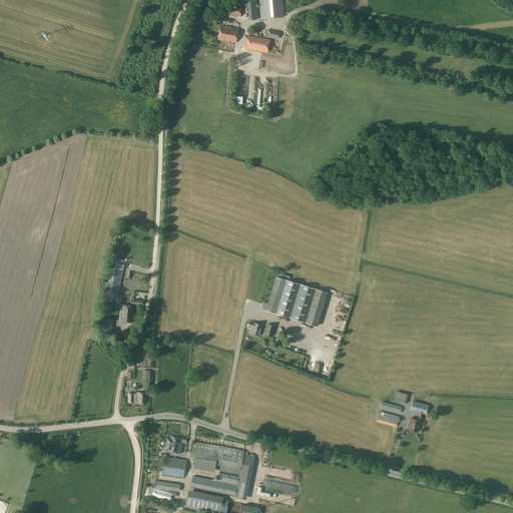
[(259,0),(262,19),(284,16),(282,0),(259,0)]
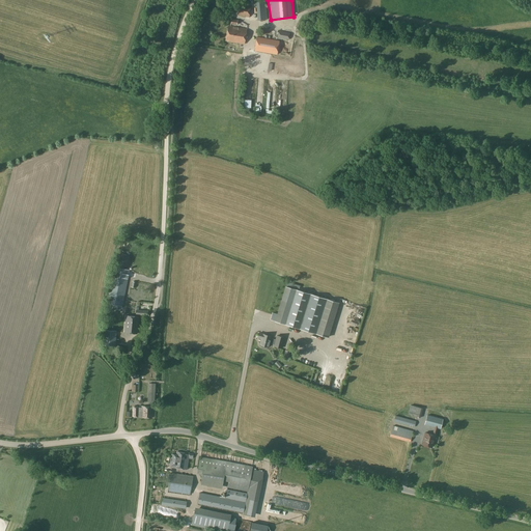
[(241,4),(239,16),(249,18),(251,6),(241,4)]
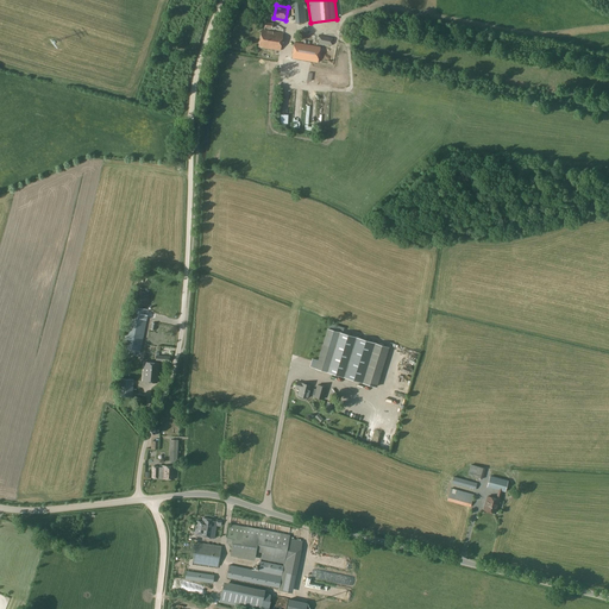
[(259,46),(280,50),(283,33),(262,30),(259,46)]
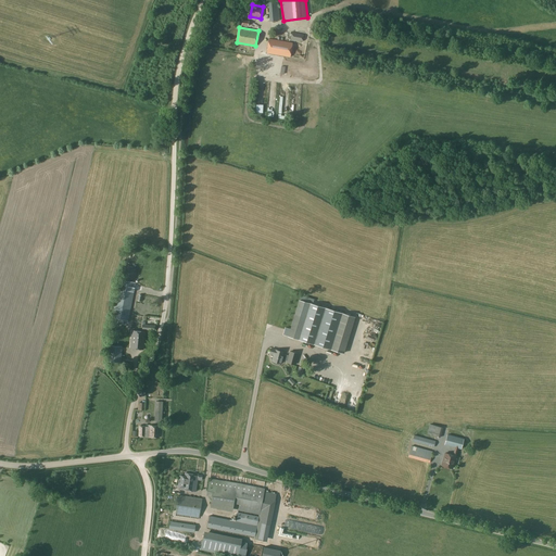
[(291,32),(290,39),(302,41),(304,34),(291,32)]
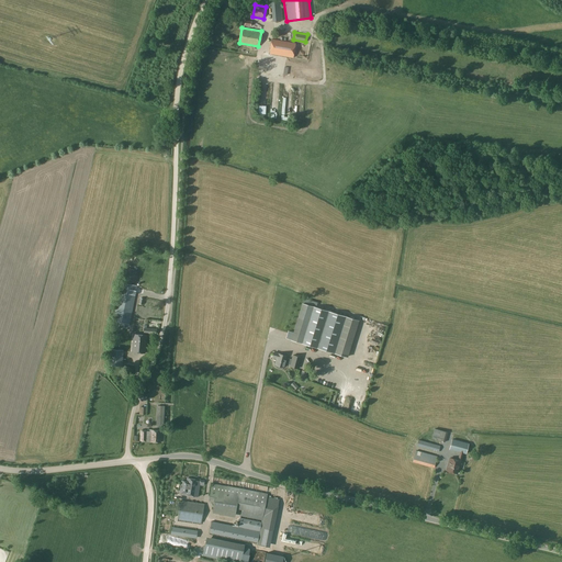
[(296,44),(271,40),(269,54),(293,58),(296,44)]
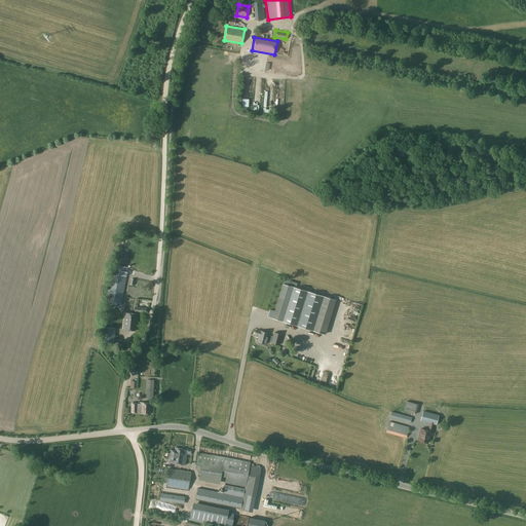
[(119,252),(117,255),(116,259),(117,263),(121,265),(125,264),(128,261),(128,257),(127,254),(123,252),(119,252)]
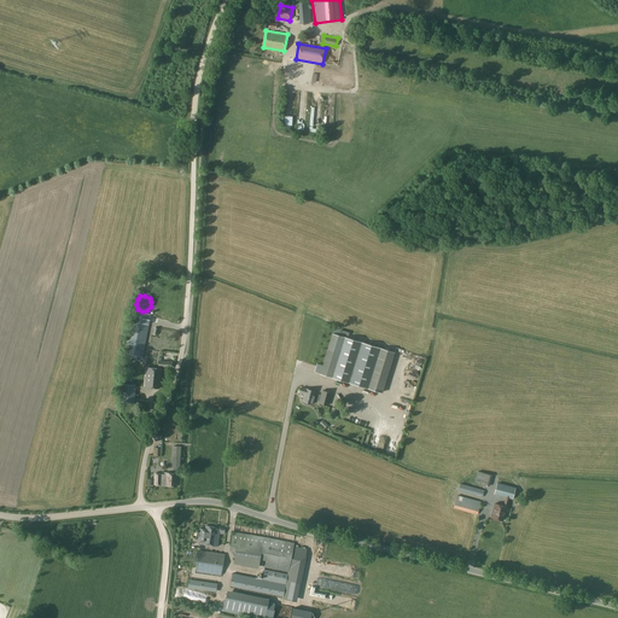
[(132,310),(123,353),(128,354),(139,356),(138,359),(141,360),(143,356),(151,314),(132,310)]
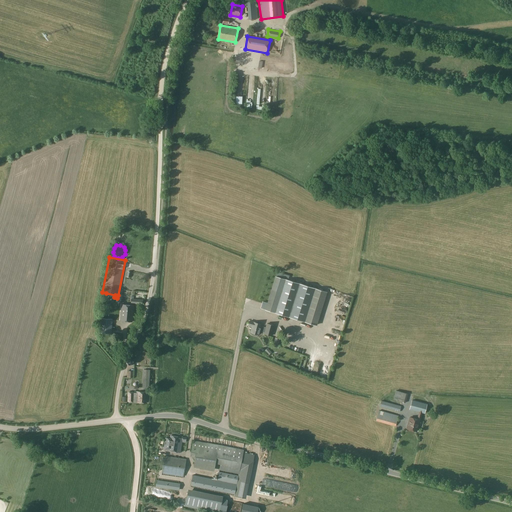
[(267,303),(265,310),(275,313),(285,279),(275,276),(267,303)]
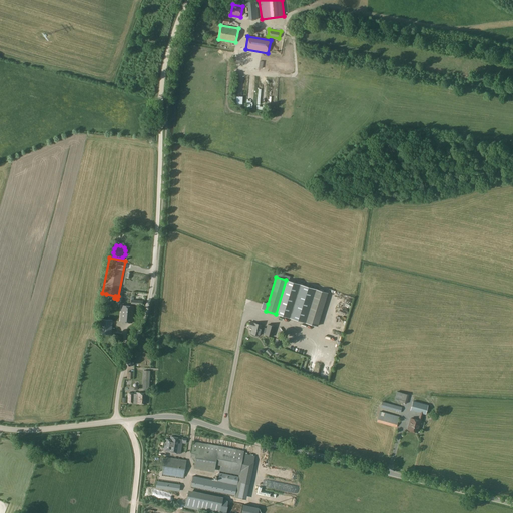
[(276,314),(292,319),(302,285),(286,280),(276,314)]
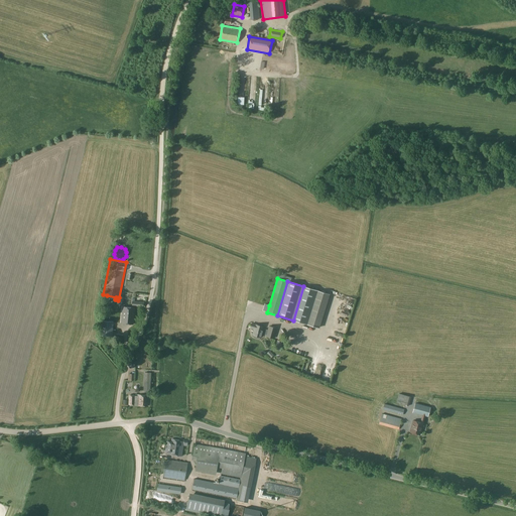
[(303,286),(293,320),(307,325),(317,290),(303,286)]
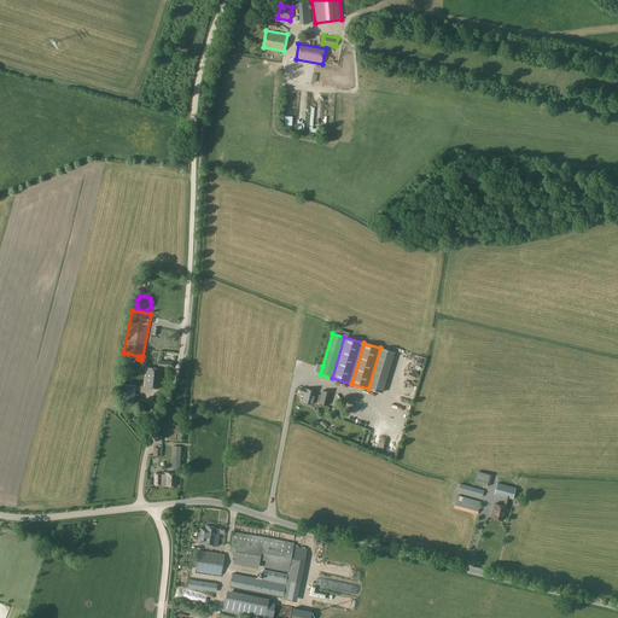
[(145,388),(159,389),(161,368),(147,367),(145,388)]
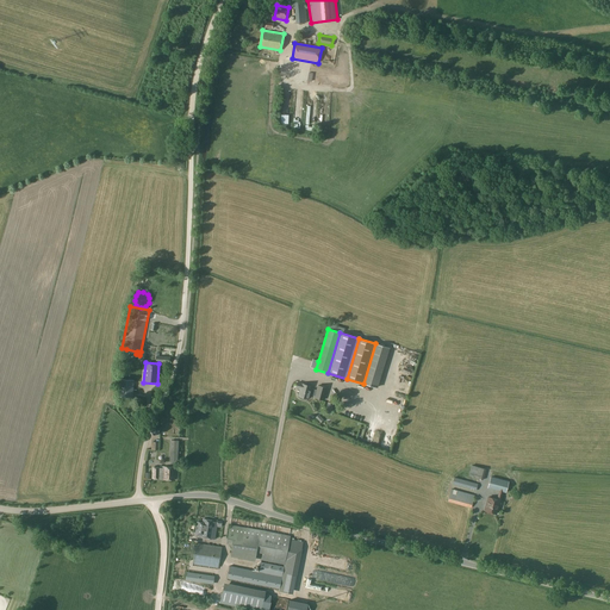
[(297,384),(296,387),(300,388),(298,396),(300,397),(299,398),(300,399),(305,400),(306,399),(306,398),(309,399),(310,394),(316,396),(315,398),(323,400),(327,388),(318,386),(317,390),(311,388),(311,386),(309,386),(310,384),(305,383),(305,385),(302,384),(303,383),(297,381),(297,384)]
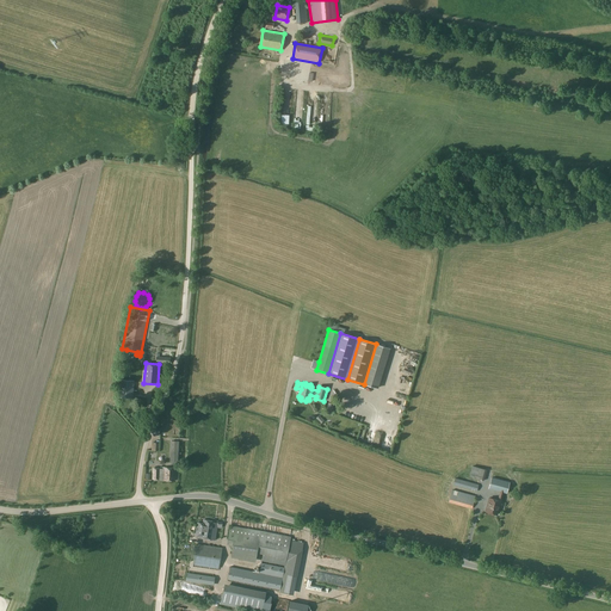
[(118,396),(118,397),(133,399),(134,387),(119,386),(118,396)]
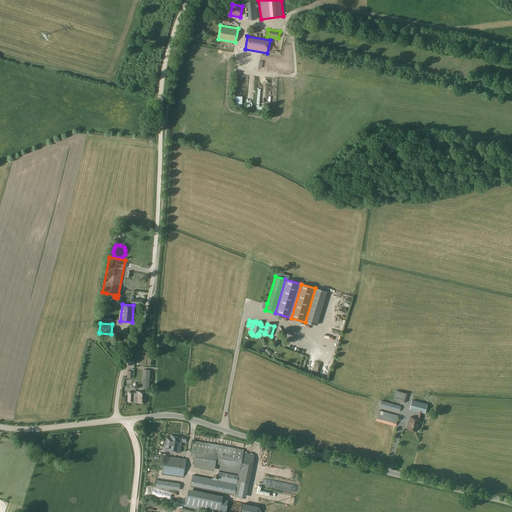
[(392,400),(403,402),(404,393),(394,391),(392,400)]
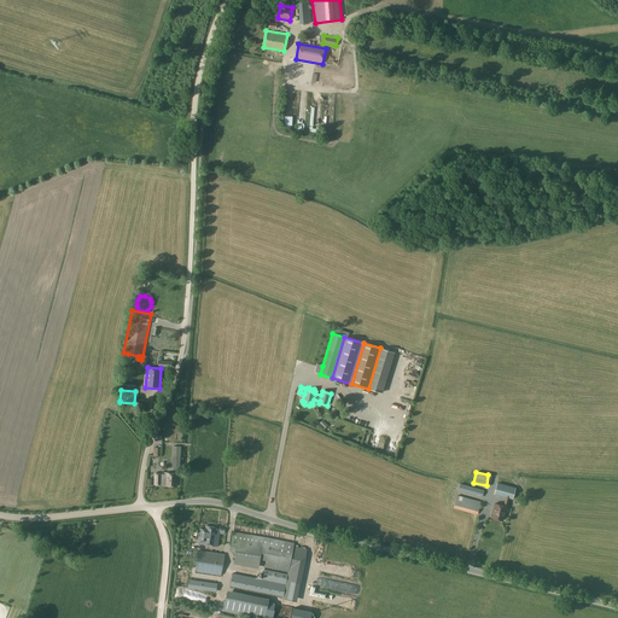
[(165,473),(165,474),(155,474),(155,485),(161,485),(164,485),(176,487),(178,473),(165,473)]
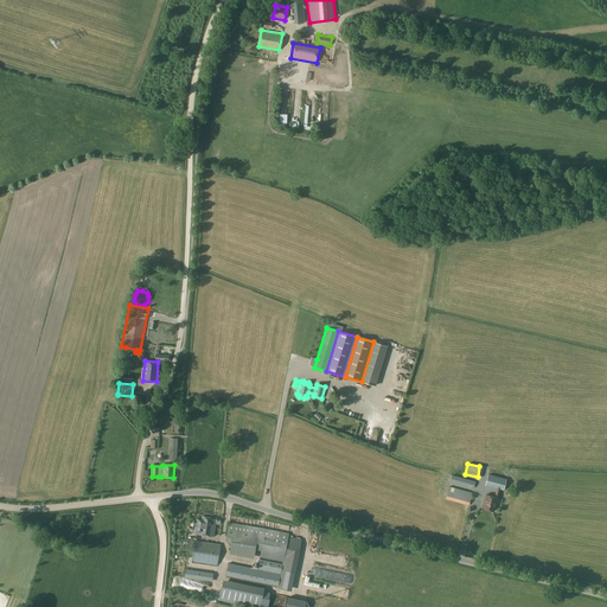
[(506,479),(489,474),(485,486),(497,489),(500,490),(504,491),(506,479)]
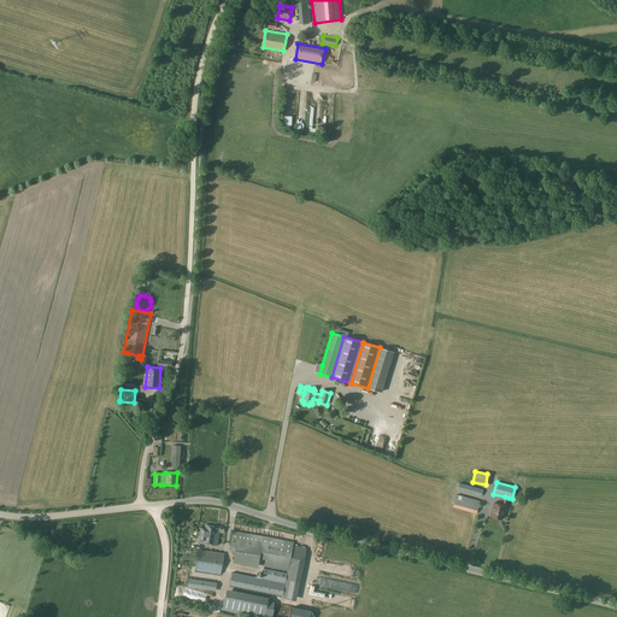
[(487,492),(459,485),(457,491),(485,498),(487,492)]
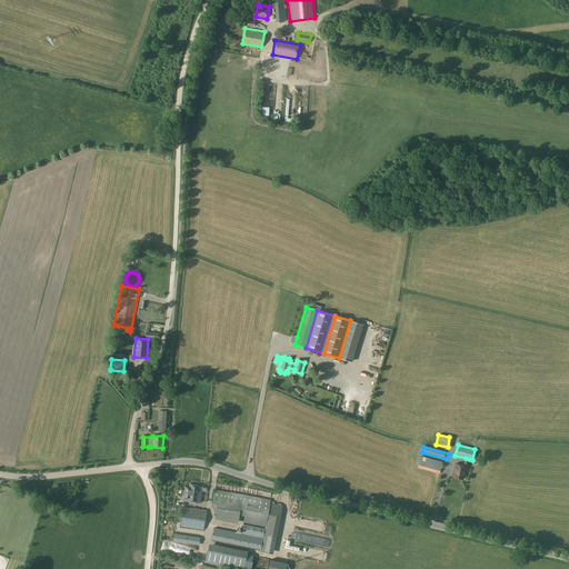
[(442,462),(420,457),(418,468),(439,473),(442,462)]
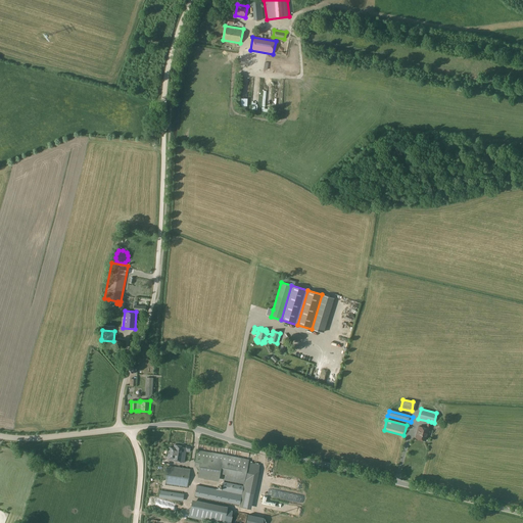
[(431,422),(428,421),(426,427),(419,425),(415,438),(426,441),(431,422)]
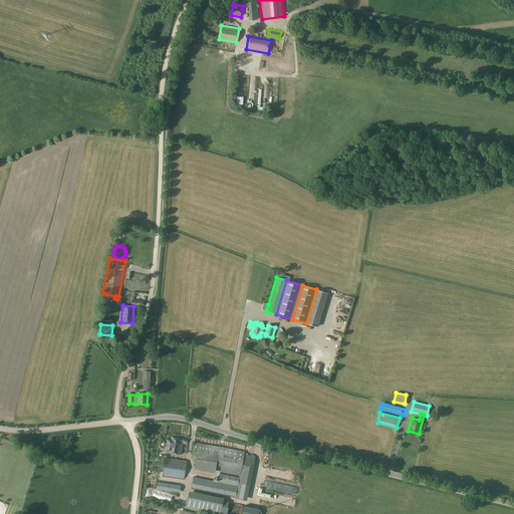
[(166,440),(165,450),(166,450),(165,453),(170,453),(178,455),(178,452),(179,452),(180,444),(182,444),(182,442),(181,442),(181,439),(171,438),(171,440),(166,440)]
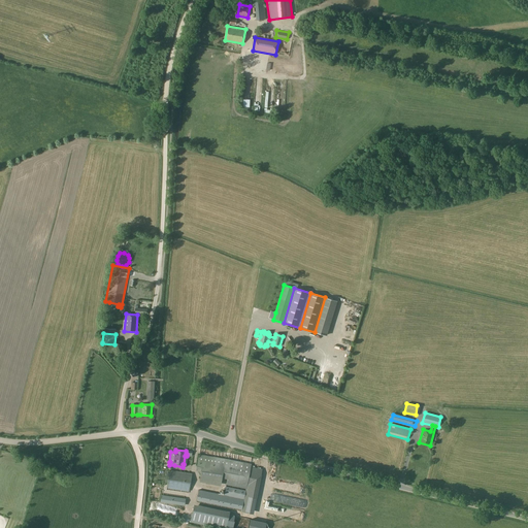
[(224,470),(225,459),(198,455),(196,470),(201,471),(201,466),(223,469),(224,470)]
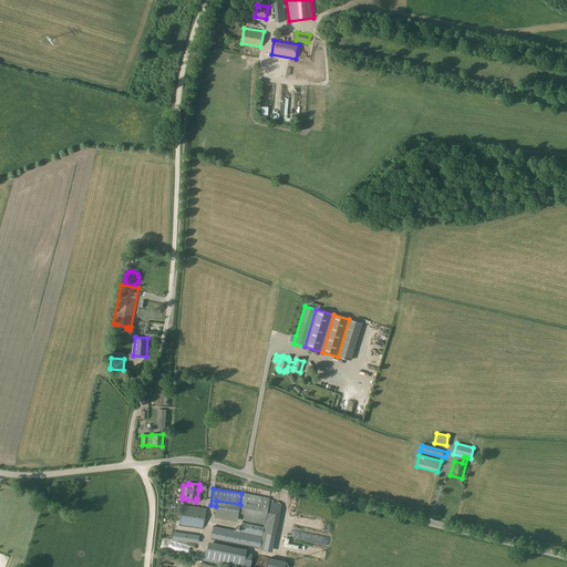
[(240,505),(239,504),(238,514),(244,514),(243,521),(265,525),(270,498),(241,493),(240,505)]
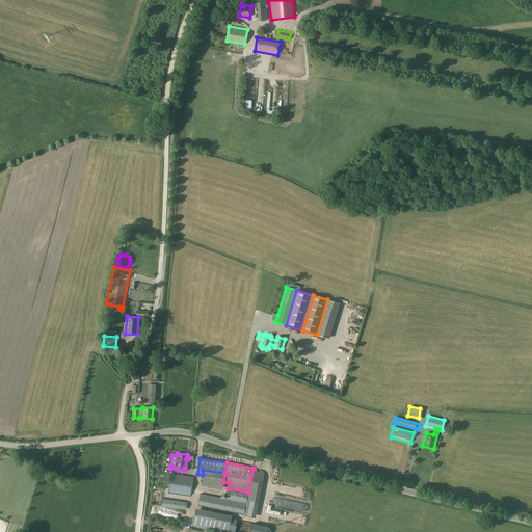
[(203,470),(203,475),(201,486),(222,490),(223,482),(224,473),(203,470)]
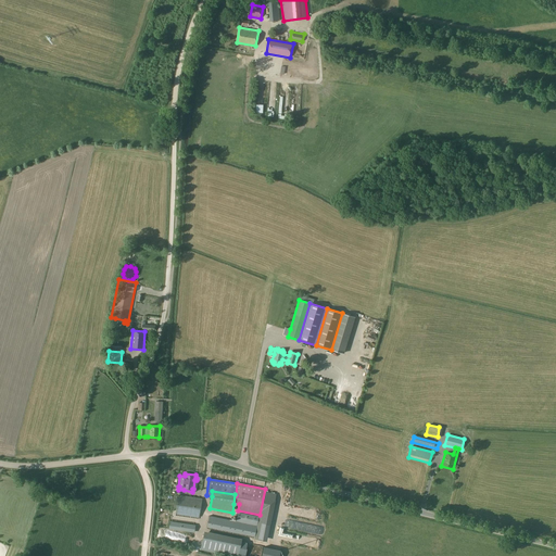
[(202,498),(178,495),(175,514),(199,518),(202,498)]
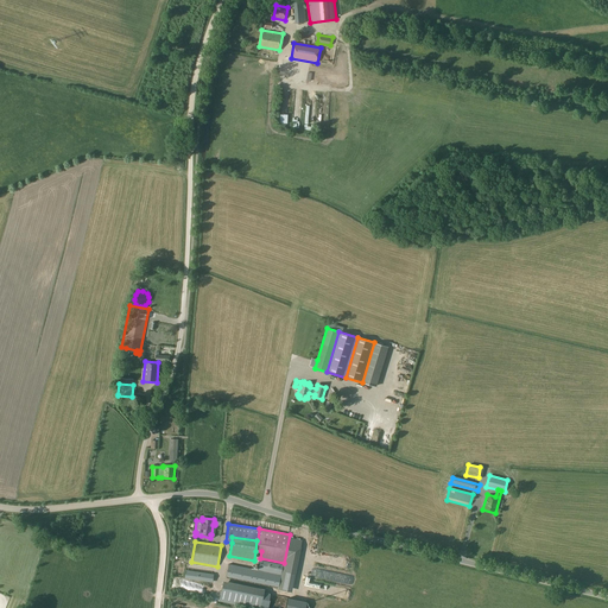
[(260,558),(258,570),(228,564),(226,578),(278,589),(284,563),(260,558)]
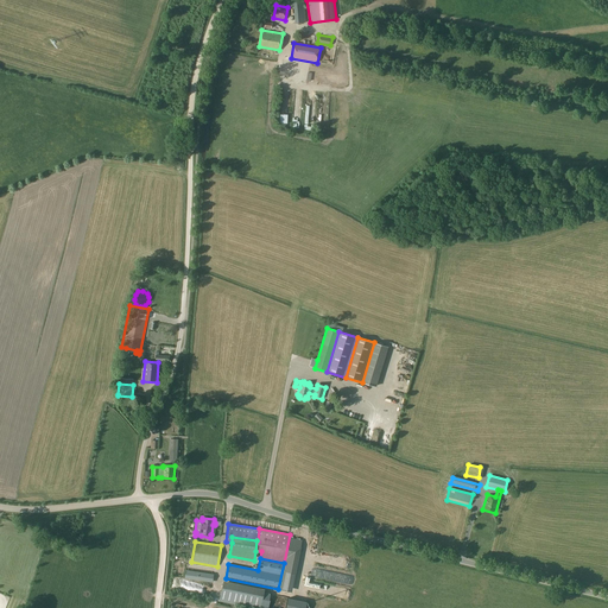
[(214,574),(185,570),(184,578),(213,583),(214,574)]
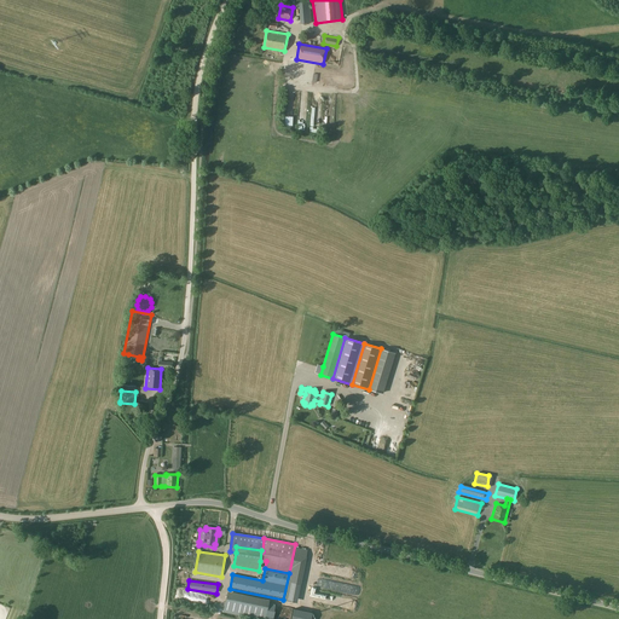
[(223,599),(250,602),(250,596),(224,591),(223,599)]
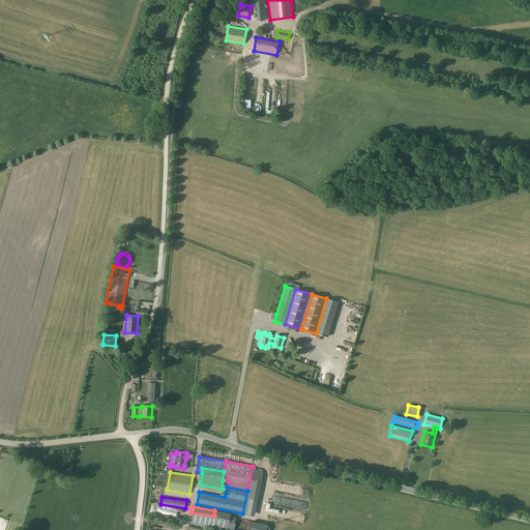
[(225,521),(226,519),(189,512),(188,523),(199,525),(200,524),(231,529),(232,523),(225,521)]
